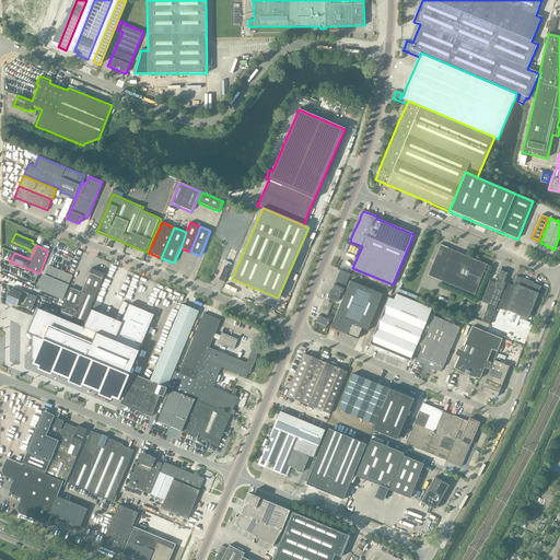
[(454,287),(475,295),(488,265),(441,245),(428,276),(454,287)]
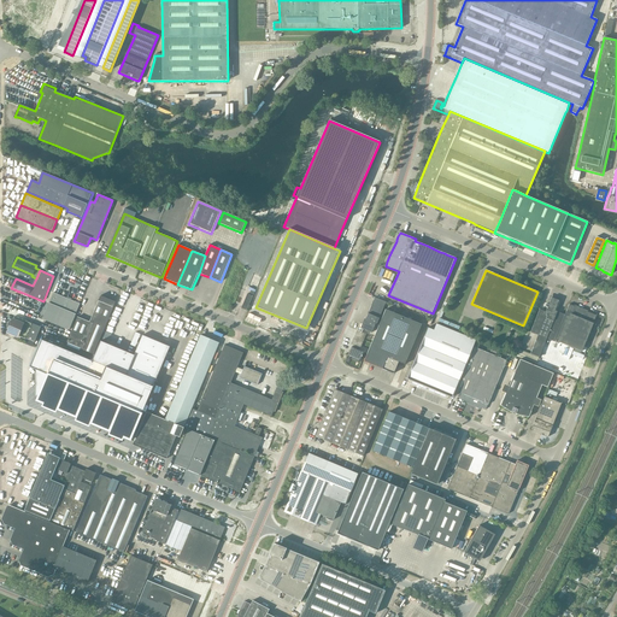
[(42,319),(69,330),(81,304),(76,303),(53,293),(46,312),(42,319)]
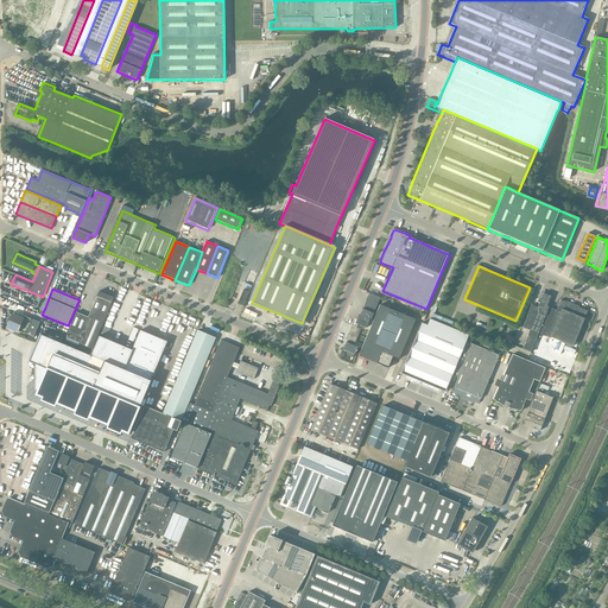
[(244,290),(238,304),(244,306),(249,292),(244,290)]
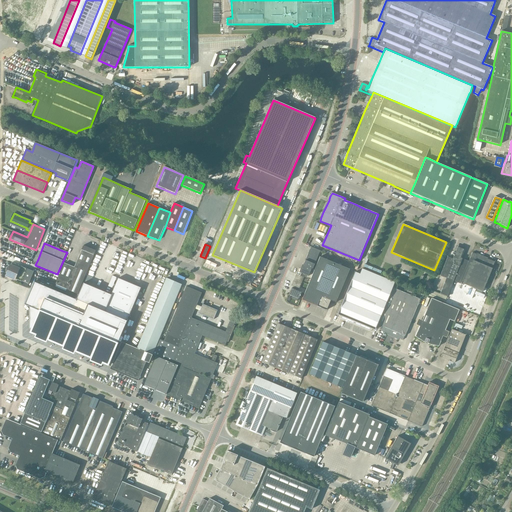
[(54,288),(76,298),(92,261),(96,251),(84,246),(74,267),(64,263),(54,288)]
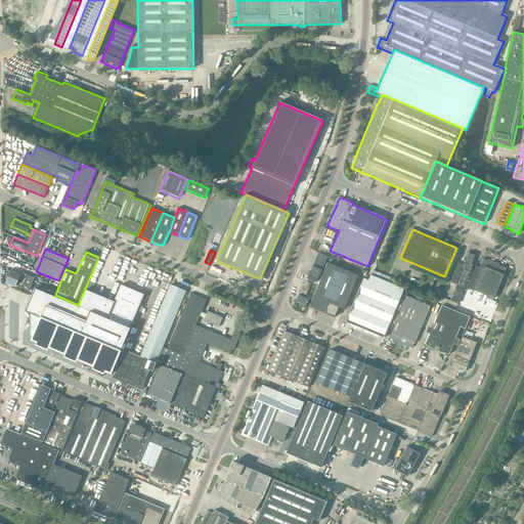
[(310,274),(308,274),(306,279),(316,284),(319,275),(320,275),(329,257),(318,253),(310,272),(311,273),(310,274)]
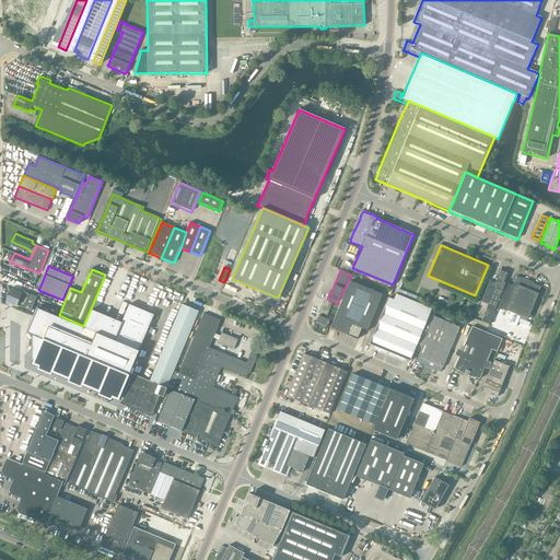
[(500,270),(498,277),(497,276),(496,276),(494,277),(494,278),(496,279),(497,279),(496,283),(502,287),(503,282),(506,273),(500,270)]
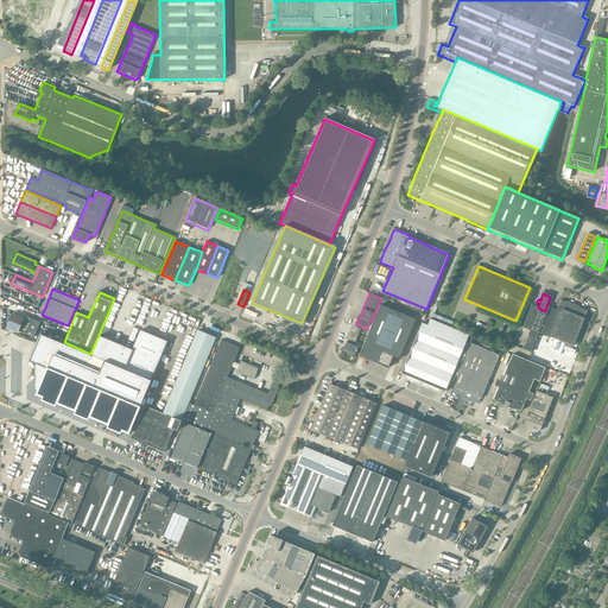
[(536,333),(538,334),(550,339),(551,337),(572,347),(575,341),(588,310),(587,311),(578,308),(580,306),(565,302),(561,301),(557,311),(546,306),(545,311),(536,333)]
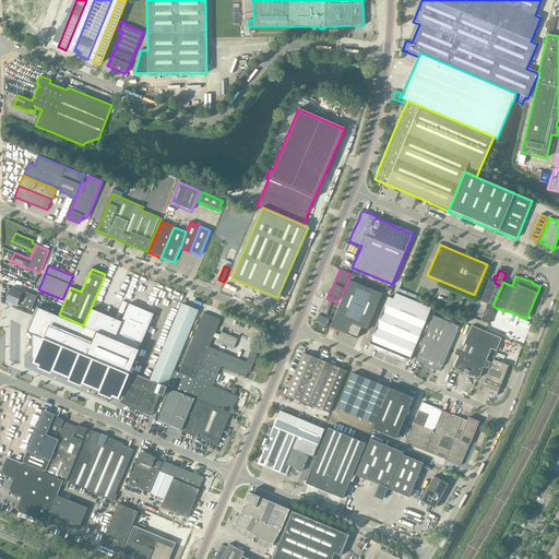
[(330,329),(354,339),(359,328),(367,331),(382,294),(349,281),(331,326),(330,325),(329,328),(330,329)]
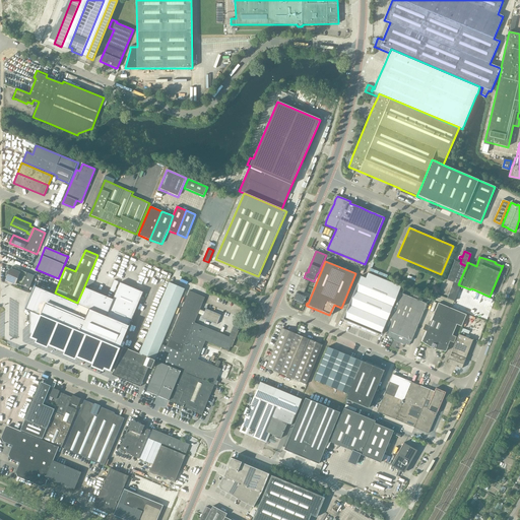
[(447,280),(453,282),(458,284),(466,266),(460,263),(455,261),(447,280)]
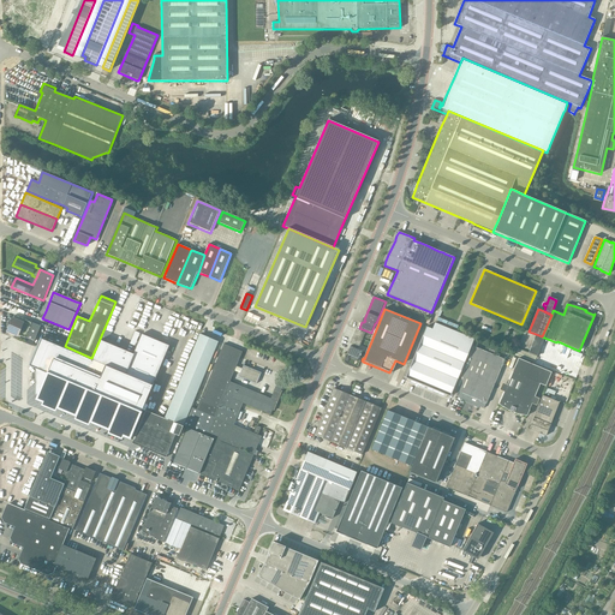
[(9,330),(35,341),(41,326),(15,315),(11,326),(9,330)]
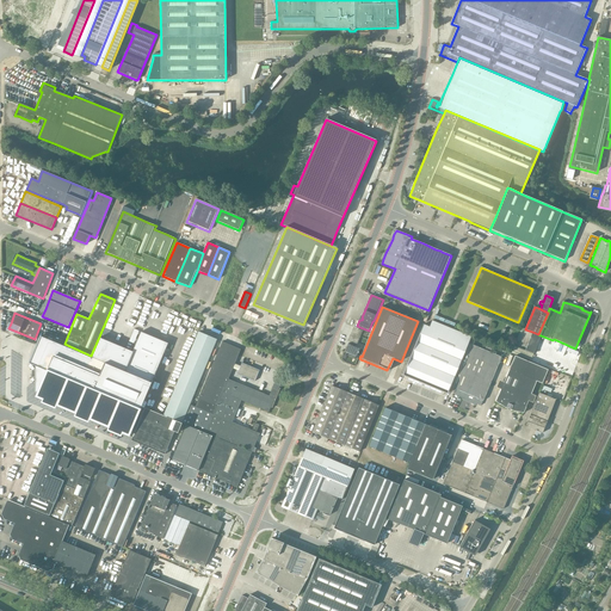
[(455,327),(456,323),(436,315),(433,319),(455,327)]
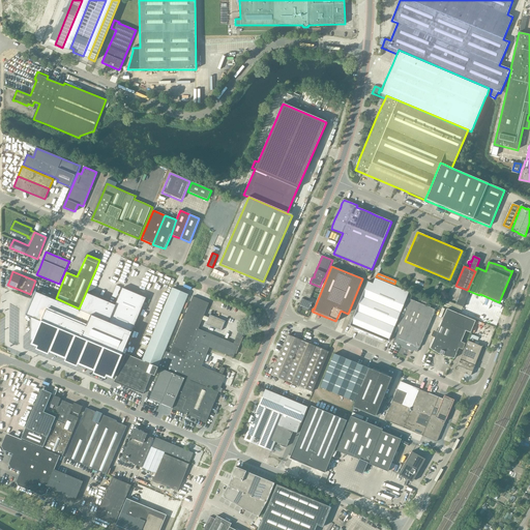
[(349,326),(388,342),(409,293),(375,278),(373,284),(367,282),(353,316),(349,326)]
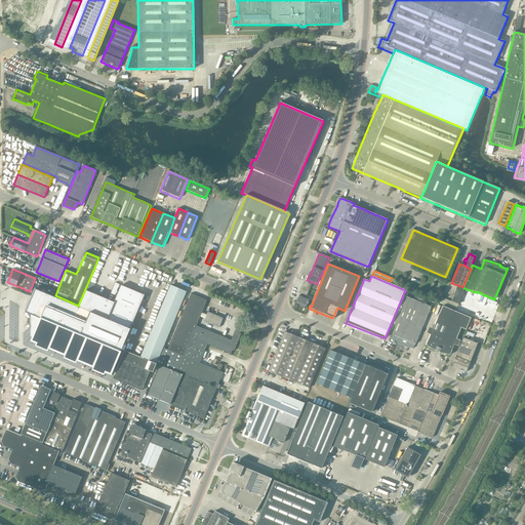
[(301,294),(306,296),(307,296),(312,285),(304,282),(298,293),(301,294)]
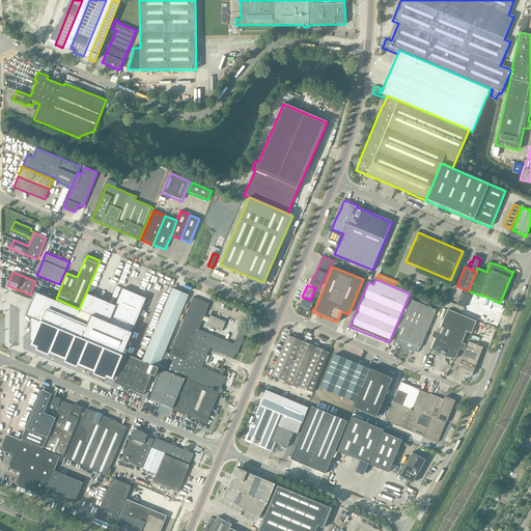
[(122,287),(118,286),(114,297),(118,299),(122,287)]
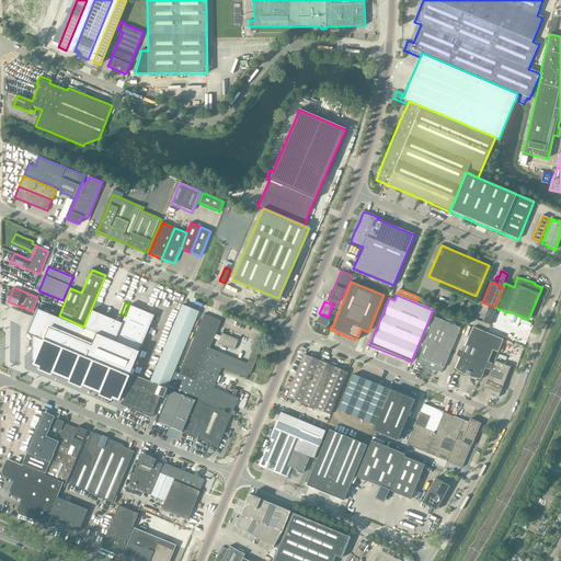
[(33,365),(71,381),(118,401),(135,364),(134,364),(136,361),(142,345),(141,345),(144,342),(145,340),(146,335),(147,336),(156,316),(146,311),(146,312),(139,309),(130,305),(122,323),(103,315),(103,316),(100,315),(100,313),(92,310),(84,329),(38,309),(32,322),(33,322),(33,341),(32,341),(31,341),(31,342),(31,343),(31,344),(32,345),(33,345),(33,359),(34,361),(33,365)]
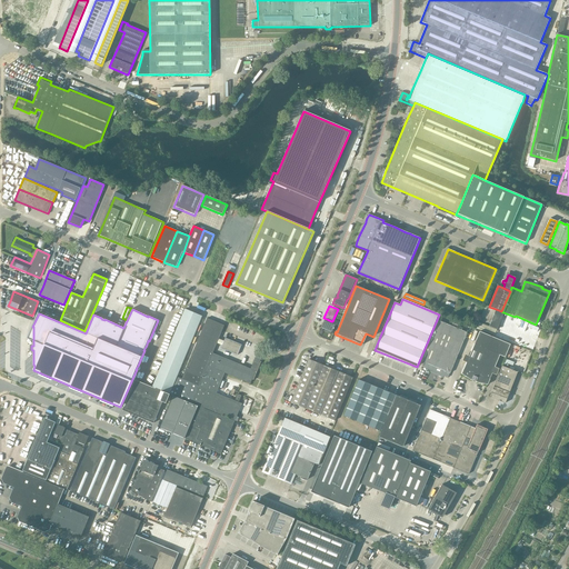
[(199,386),(182,379),(177,377),(202,317),(185,309),(152,387),(136,380),(122,410),(153,423),(162,402),(166,403),(169,395),(161,390),(192,402),(199,386)]
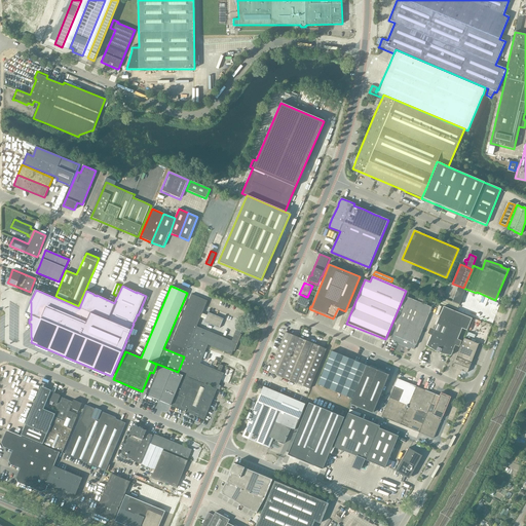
[(465,289),(463,288),(458,286),(452,302),(459,305),(465,289)]
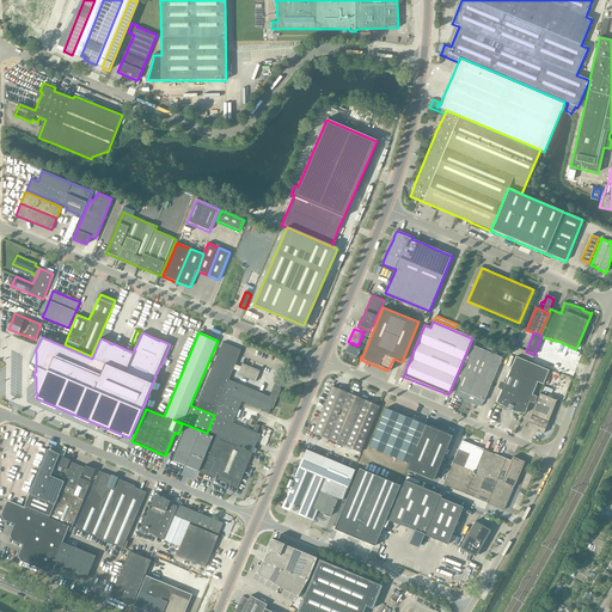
[(222,343),(196,408),(214,415),(207,433),(254,452),(261,434),(233,423),(243,402),(269,412),(271,408),(273,409),(281,389),(280,389),(282,384),(276,381),(270,397),(230,380),(242,350),(222,343)]
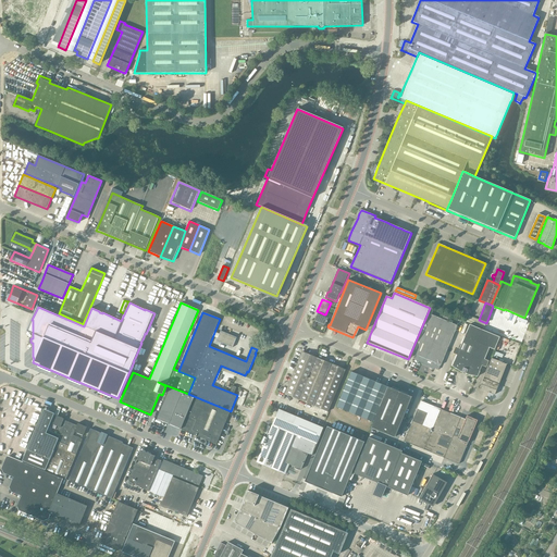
[(324,314),(320,312),(319,314),(317,314),(314,321),(318,322),(317,325),(323,327),(324,325),(327,319),(323,317),(324,314)]
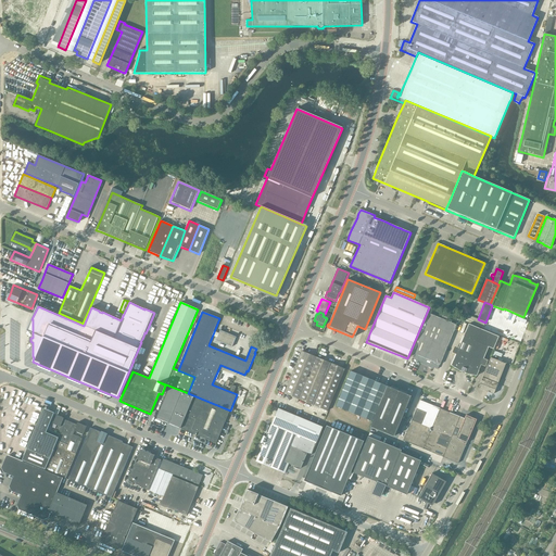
[(421,363),(420,364),(429,367),(430,366),(438,369),(440,365),(456,325),(446,321),(449,318),(443,316),(441,319),(427,313),(411,353),(415,354),(413,359),(421,363)]
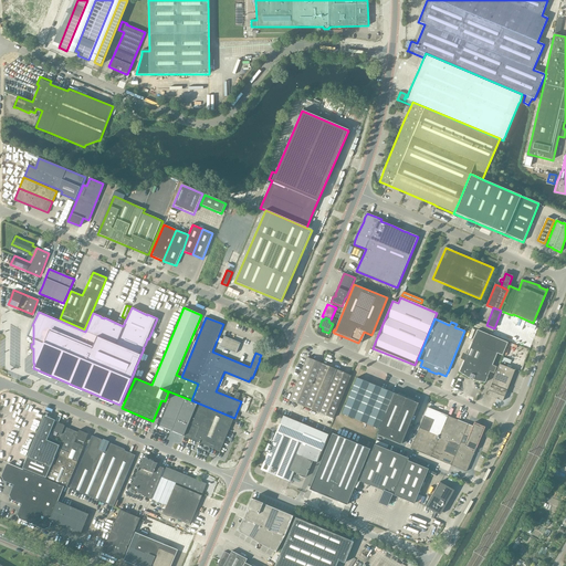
[(494,328),(486,325),(477,321),(474,327),(492,334),(494,328)]
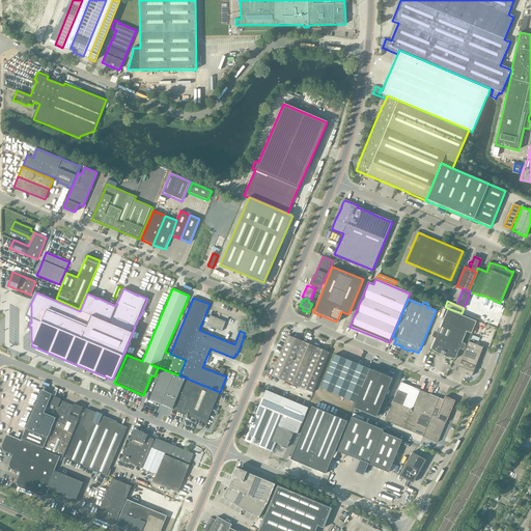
[(481,315),(480,318),(491,323),(495,314),(480,308),(482,305),(474,302),(469,314),(477,317),(478,314),(481,315)]
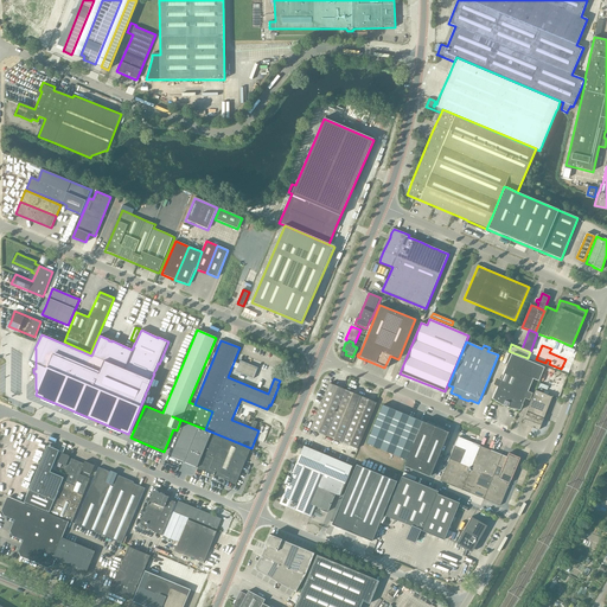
[(512,355),(506,368),(534,379),(540,382),(545,369),(512,355)]
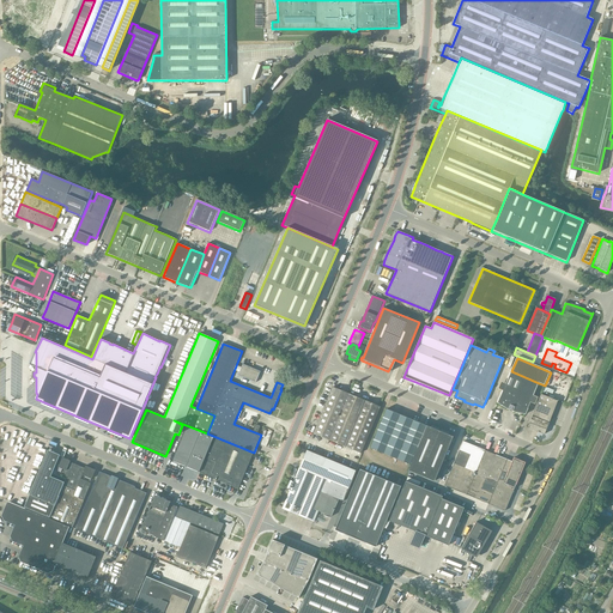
[(238,375),(256,383),(260,372),(243,364),(238,375)]
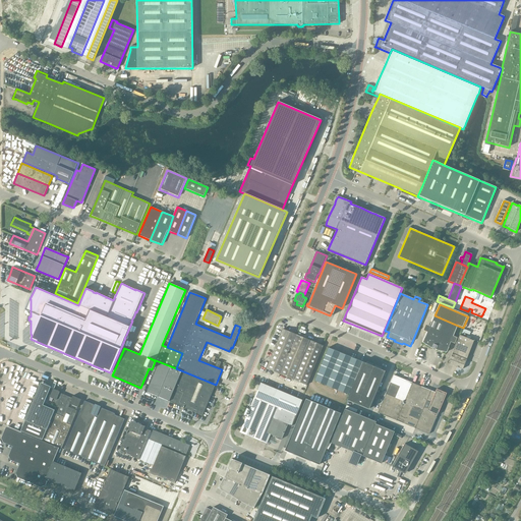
[(458,326),(435,315),(423,343),(431,349),(432,348),(437,350),(437,351),(447,353),(458,326)]
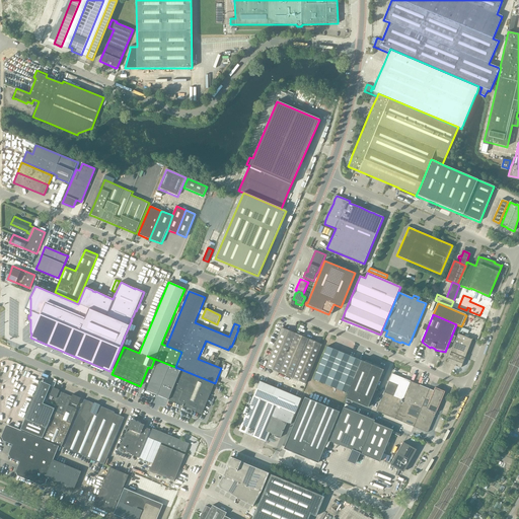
[(282,327),(274,348),(287,353),(295,334),(282,327)]
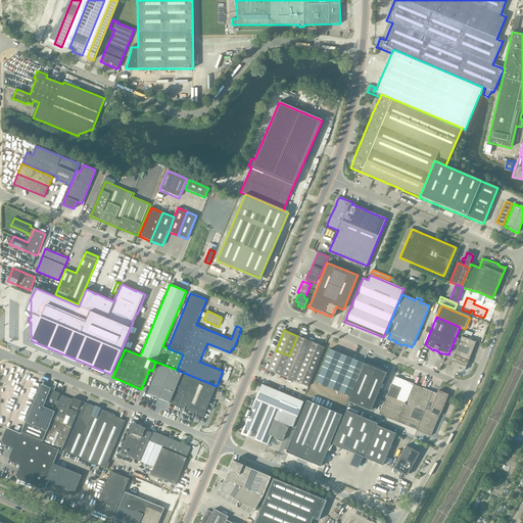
[(289,355),(303,362),(312,342),(297,336),(289,355)]
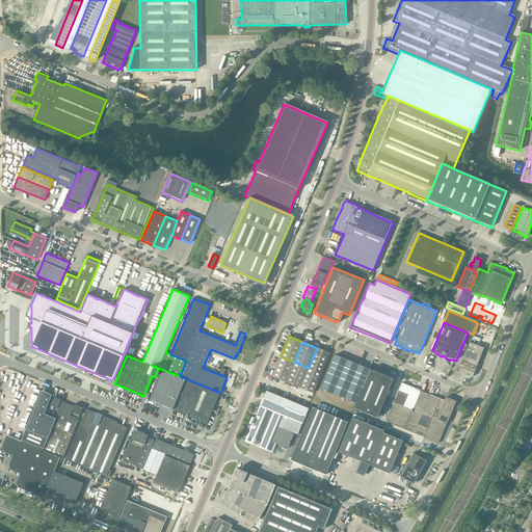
[(481,347),(469,342),(458,371),(458,372),(466,375),(472,377),(476,367),(484,348),(481,347)]
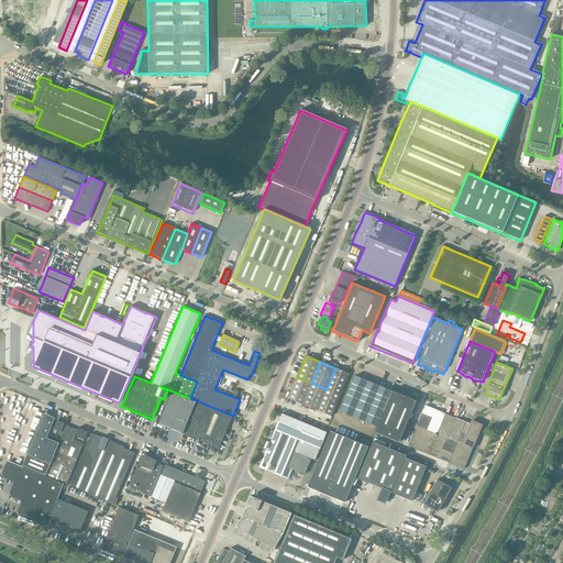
[(335,368),(327,389),(340,395),(350,374),(335,368)]
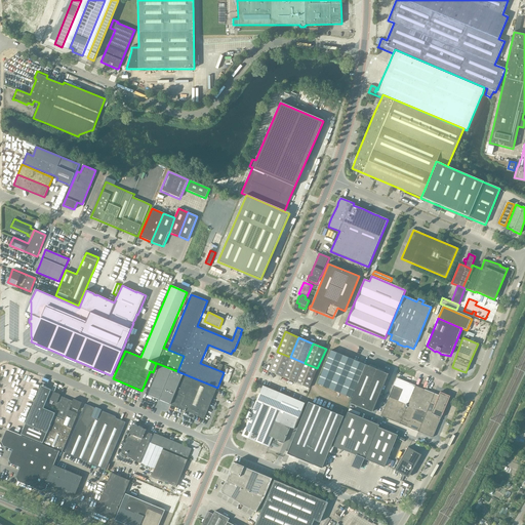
[(317,384),(329,389),(342,356),(331,351),(317,384)]
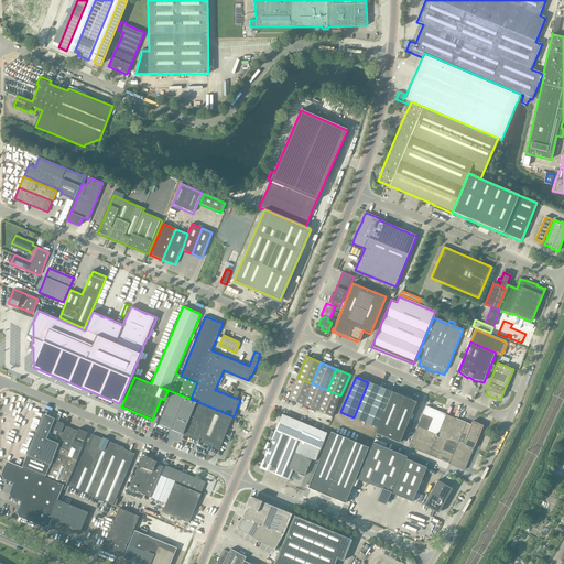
[(289,399),(303,405),(312,383),(297,378),(289,399)]
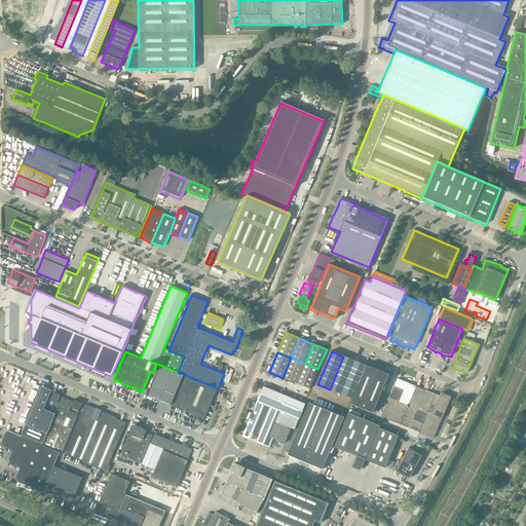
[(330,389),(341,395),(354,361),(344,357),(343,357),(330,389)]
